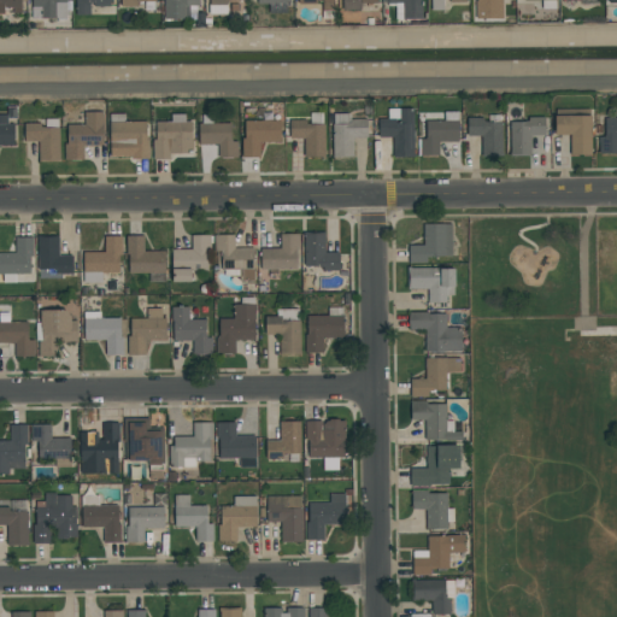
[(22,0),(22,9),(4,9),(4,15),(0,15),(0,0),(22,0)]
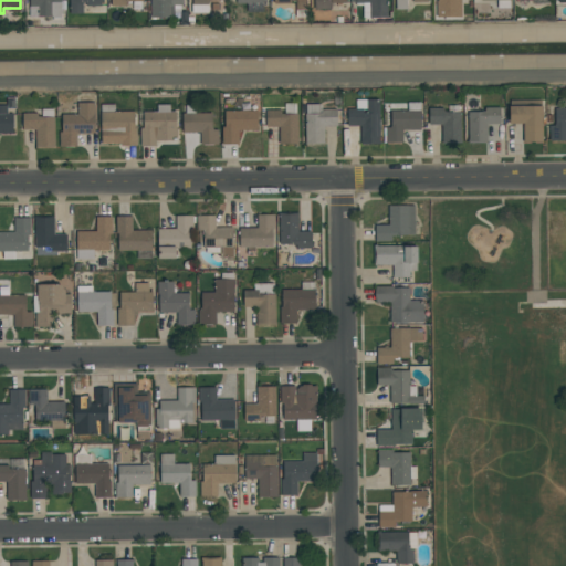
[(39,18),(39,7),(30,7),(30,0),(61,0),(61,18),(39,18)]
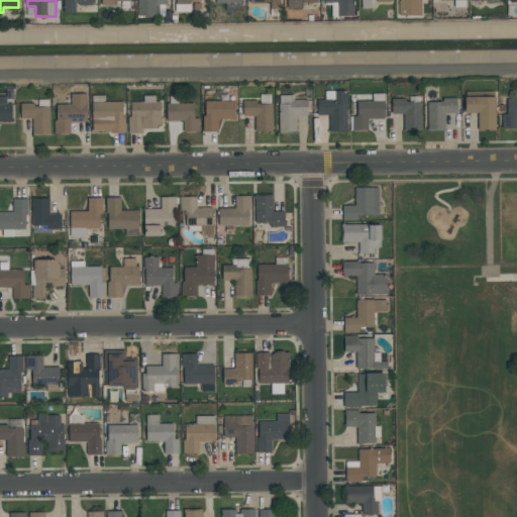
[(64,0),(93,0),(93,5),(79,5),(79,3),(76,3),(76,12),(64,12),(64,0)]
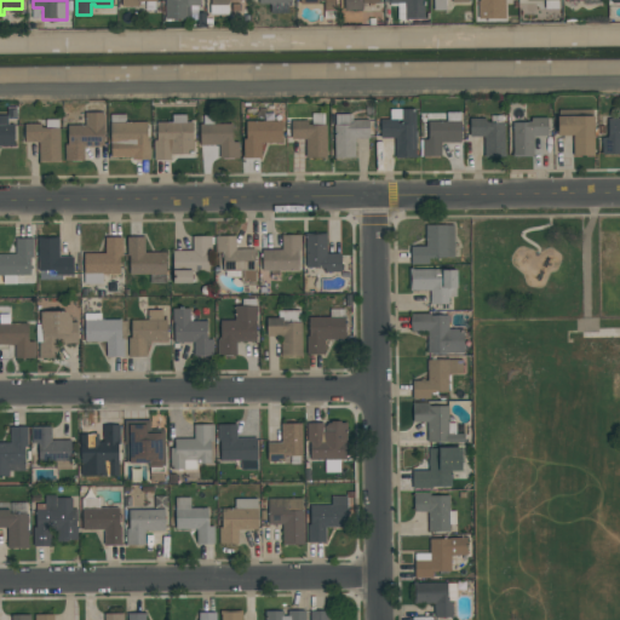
[(200,0),(200,6),(190,6),(190,18),(165,18),(164,0),(200,0)]
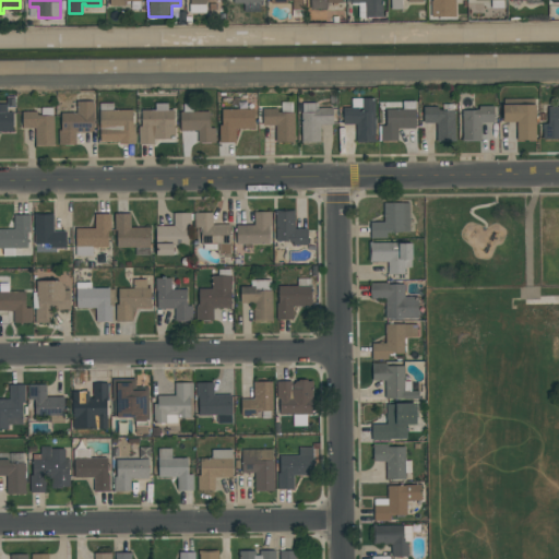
[(221,0),(189,0),(190,11),(205,11),(205,1),(221,1),(221,0)]
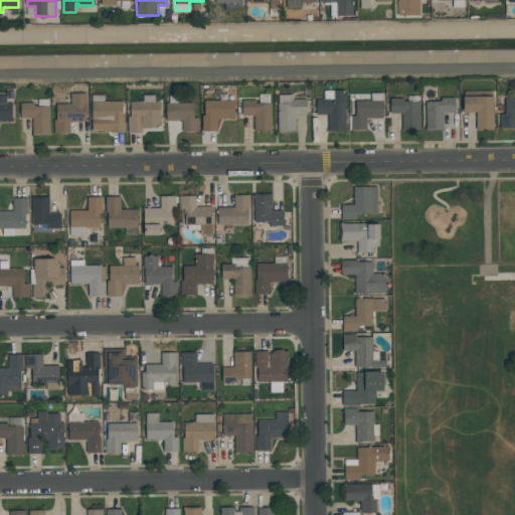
[(279,9),(278,0),(248,0),(248,2),(269,1),(269,9),(279,9)]
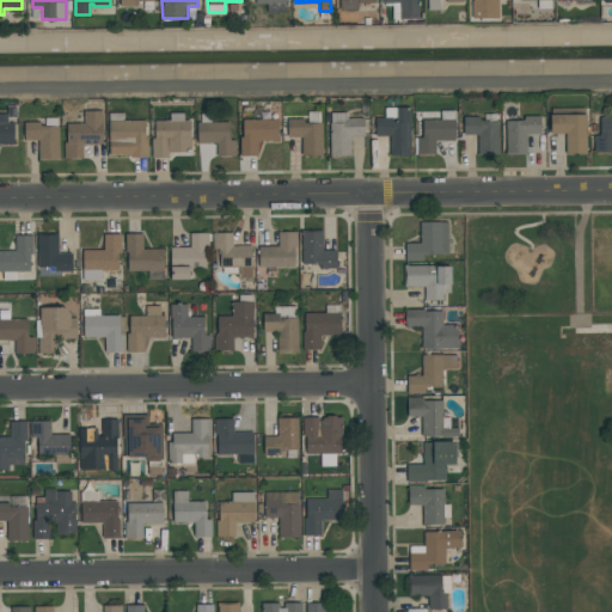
[(374,4),(373,0),(338,0),(338,10),(357,10),(357,4),(374,4)]
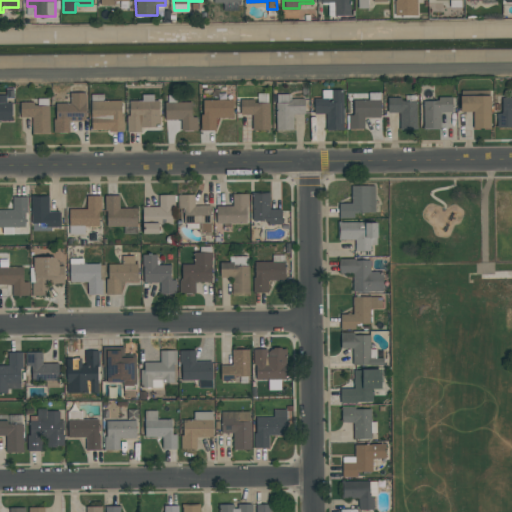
[(350,0),(351,16),(334,16),(334,2),(322,2),(322,0),(350,0)]
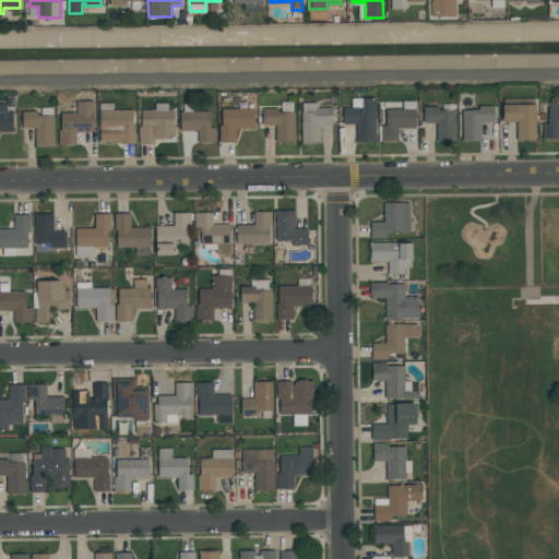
[(454,0),(455,16),(431,18),(430,0),(454,0)]
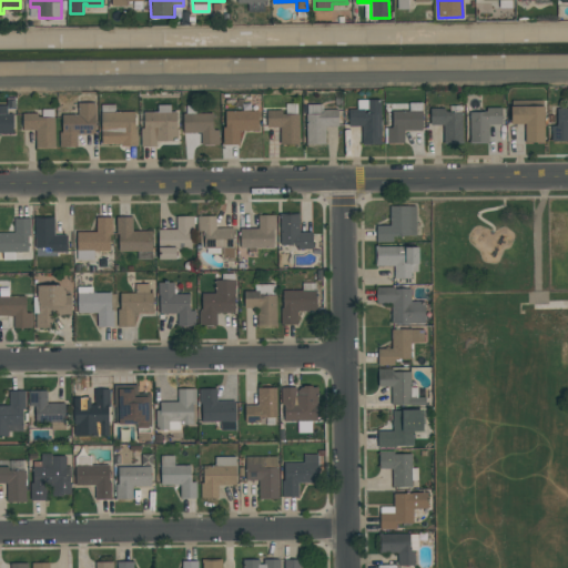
[(382,100),(383,143),(362,144),(362,127),(348,127),(348,110),(363,109),(363,113),(368,113),(368,100),(382,100)]
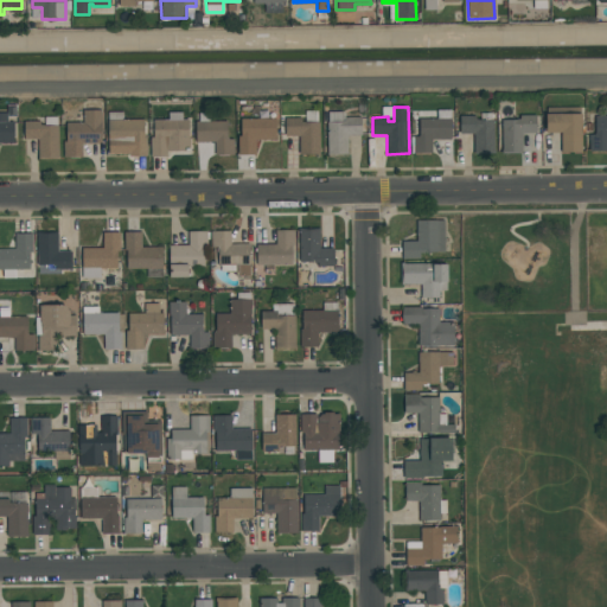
[(64,141),(66,141),(66,123),(83,123),(83,110),(102,110),(102,144),(82,144),(82,158),(64,158),(64,141)]
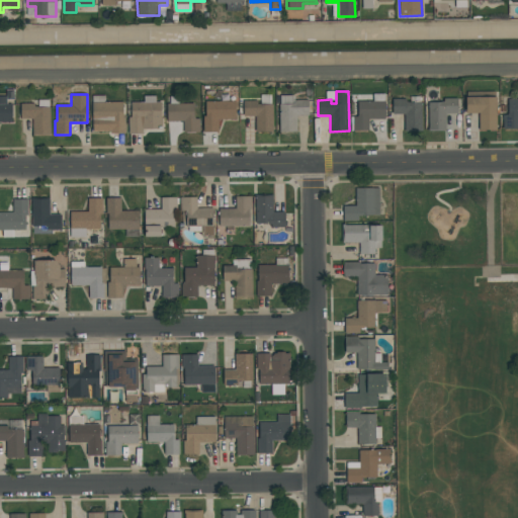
[(11,122),(0,122),(0,96),(6,96),(6,104),(11,104),(11,122)]
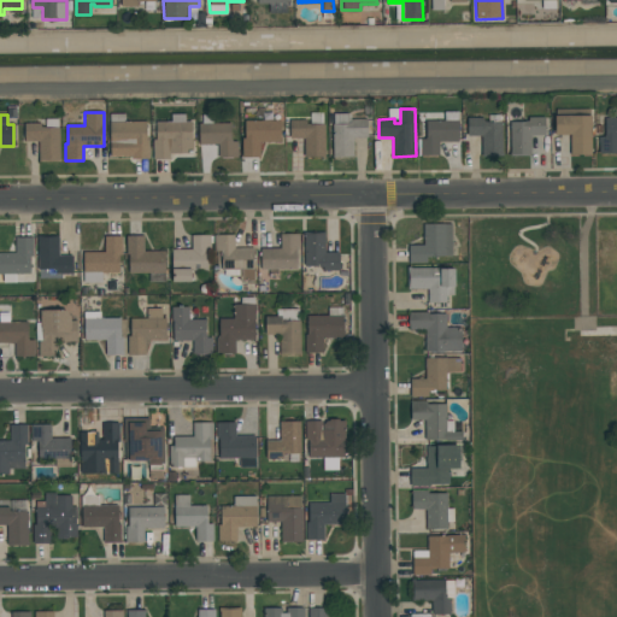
[(351,119),(368,119),(368,139),(354,139),(353,158),(333,158),(333,124),(334,124),(334,115),(351,115),(351,119)]
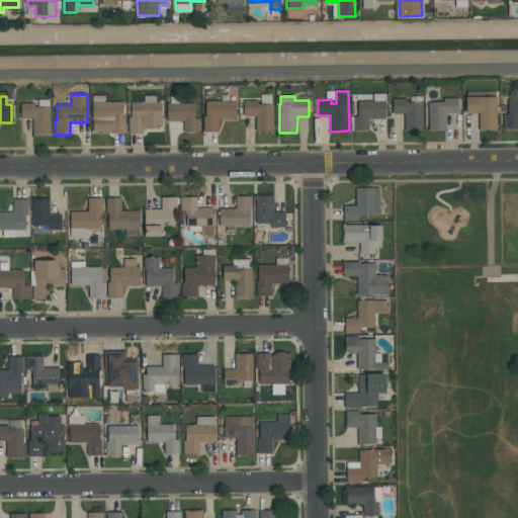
[(479,130),(479,113),(466,113),(466,97),(496,97),(496,130),(479,130)]
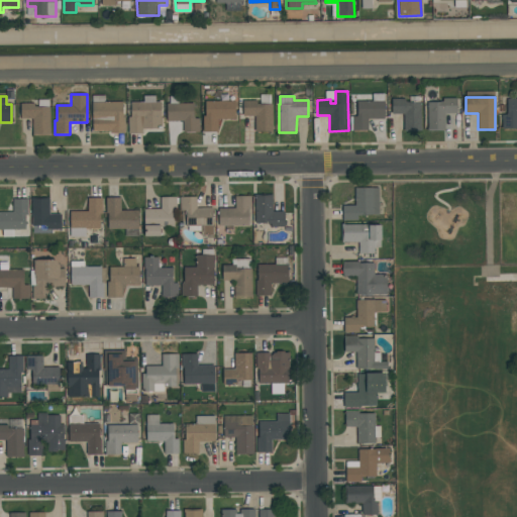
[(421,131),(404,130),(404,114),(392,114),(392,99),(406,100),(406,102),(421,103),(421,131)]
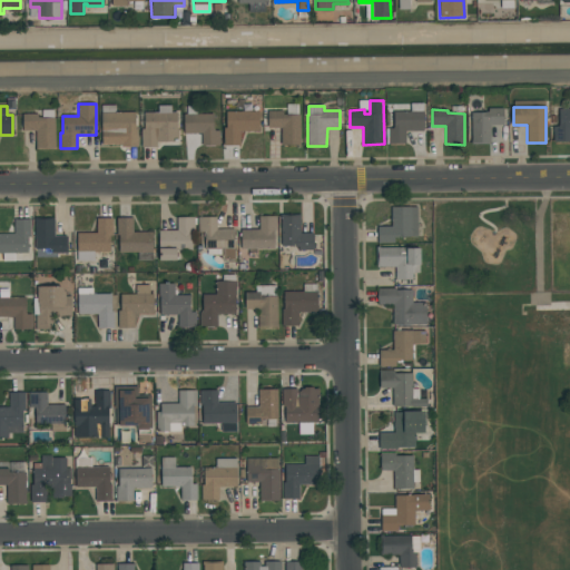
[(471,143),(470,112),(488,112),(488,109),(503,109),(503,125),(491,125),(491,143),(471,143)]
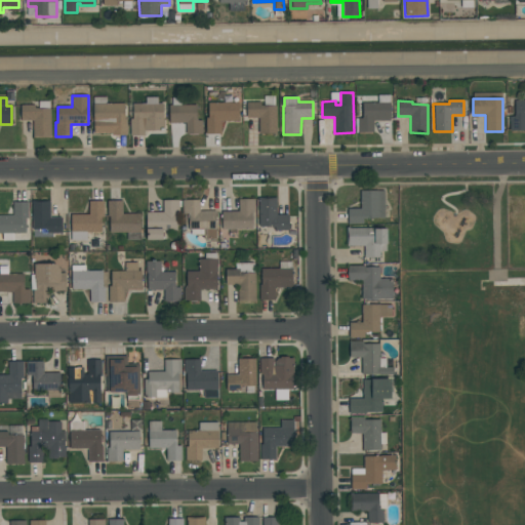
[(524,130),(510,130),(510,117),(515,117),(515,101),(524,101),(524,130)]
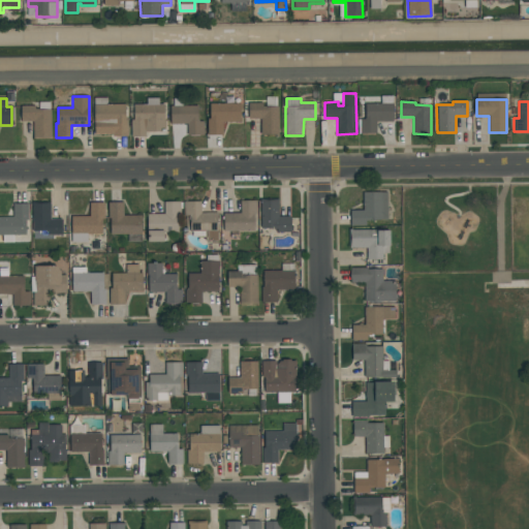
[(241,122),(222,122),(222,135),(207,135),(207,119),(210,119),(210,103),(241,103),(241,122)]
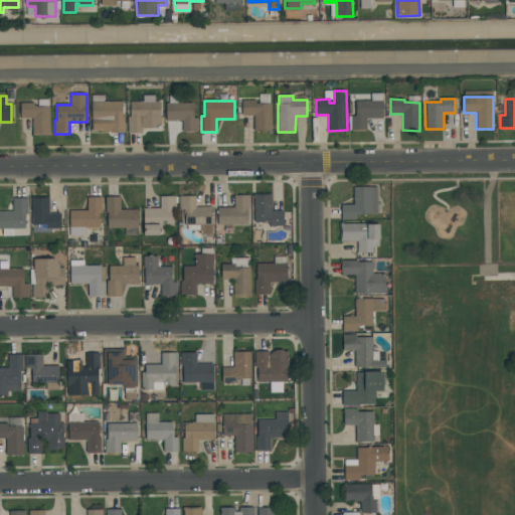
[(242,116),(241,101),(255,101),(255,104),(271,104),(272,131),(253,131),(253,116),(242,116)]
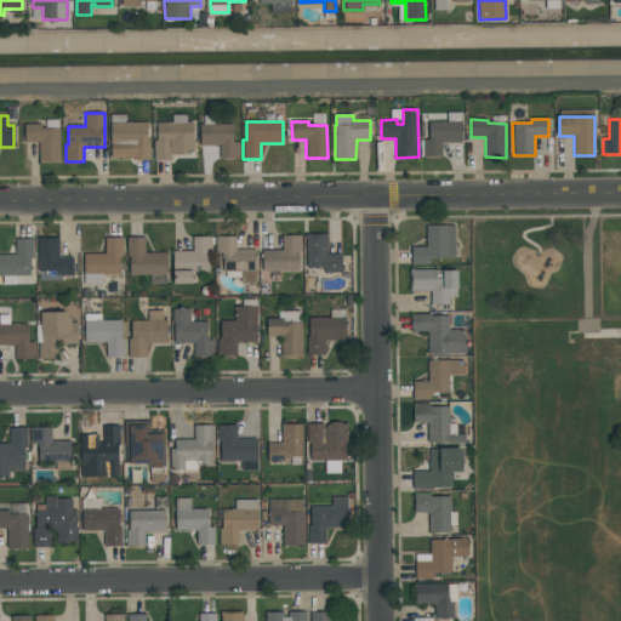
[(442,143),(442,157),(422,158),(422,141),(429,141),(428,121),(461,121),(461,143),(442,143)]
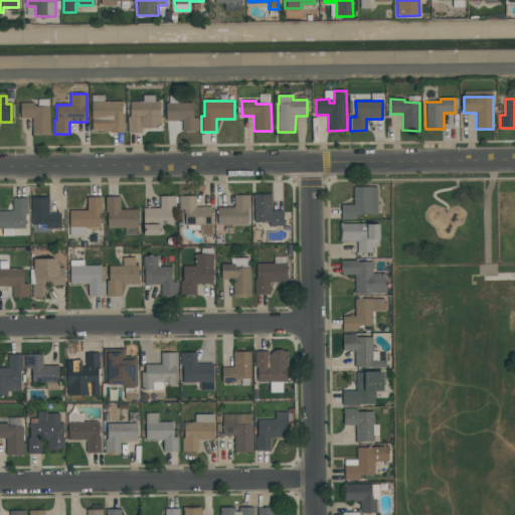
[(92,131),(92,102),(123,102),(123,118),(124,118),(125,133),(110,133),(110,131),(92,131)]
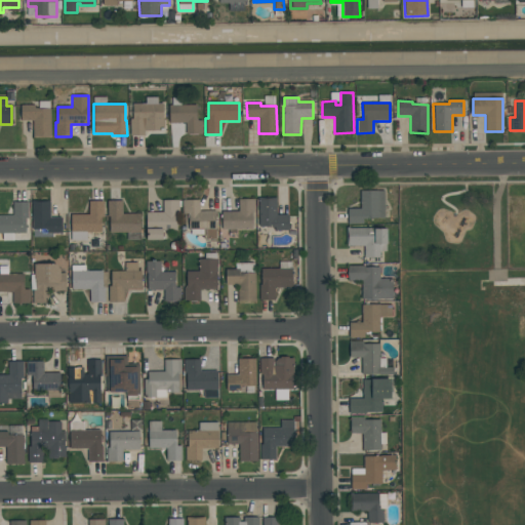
[(163,130),(146,131),(146,135),(130,136),(129,118),(132,118),(131,105),(163,104),(163,130)]
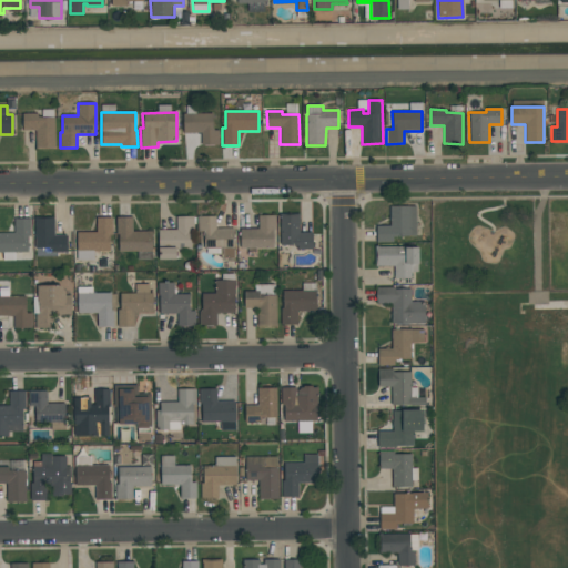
[(213,113),(213,131),(219,131),(219,145),(201,145),(201,133),(183,133),(182,113),(213,113)]
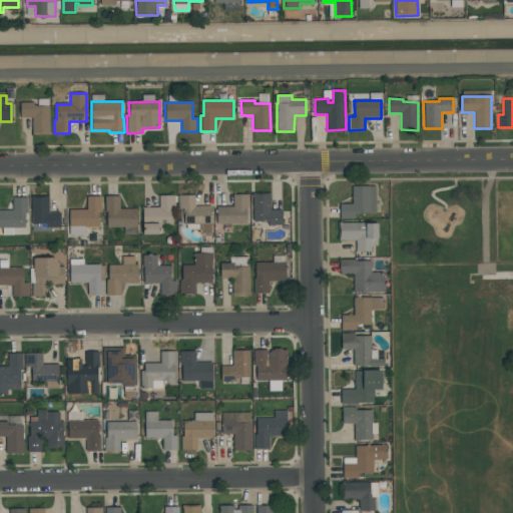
[(20,103),(34,103),(34,105),(50,105),(50,134),(32,134),(32,117),(20,117),(20,103)]
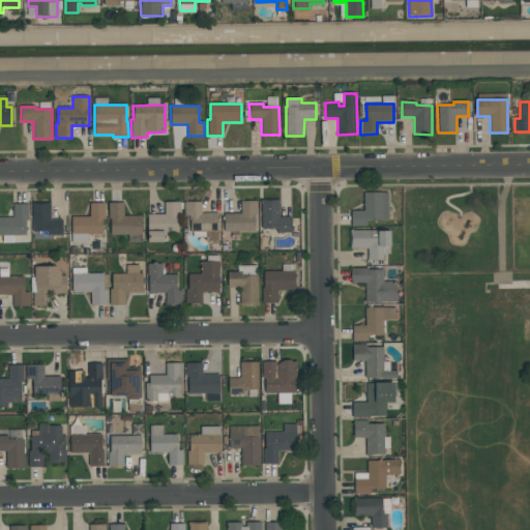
[(388,193),(388,221),(365,222),(365,226),(351,226),(351,211),(363,210),(363,193),(388,193)]
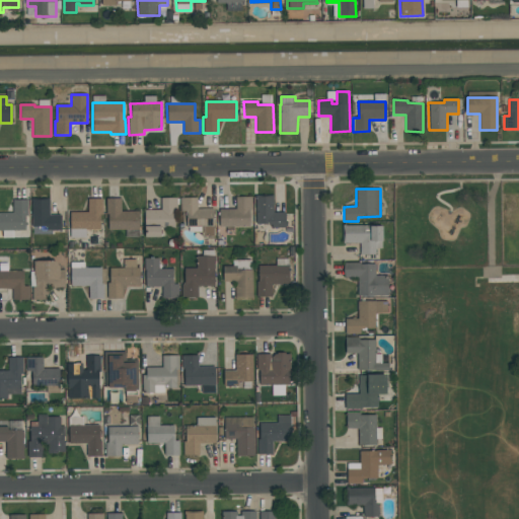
[(274,197),(274,213),(285,213),(285,228),(272,228),(272,224),(254,224),(254,197),(274,197)]
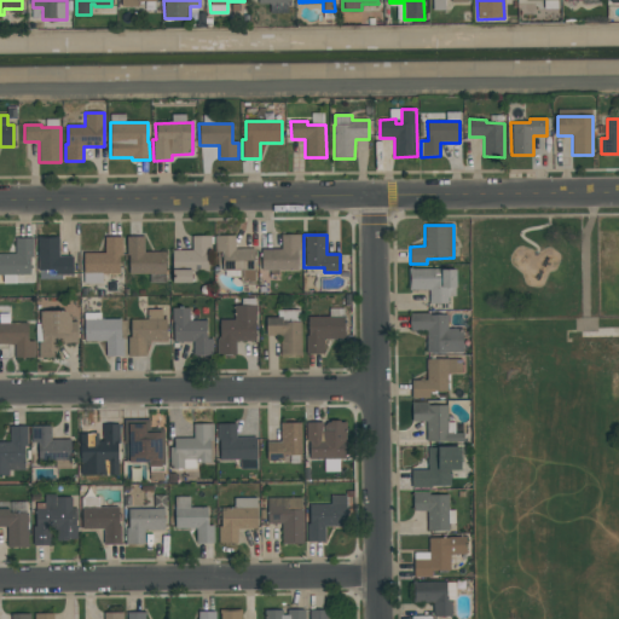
[(255,249),(255,282),(241,282),(241,271),(223,271),(223,253),(217,253),(217,236),(235,236),(236,249),(255,249)]
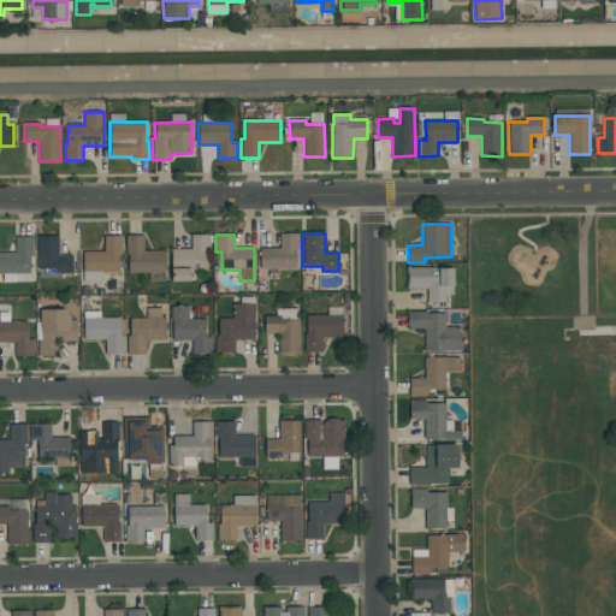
[(297,270),(260,270),(260,248),(280,248),(280,235),(298,235),(298,250),(296,250),(297,270)]
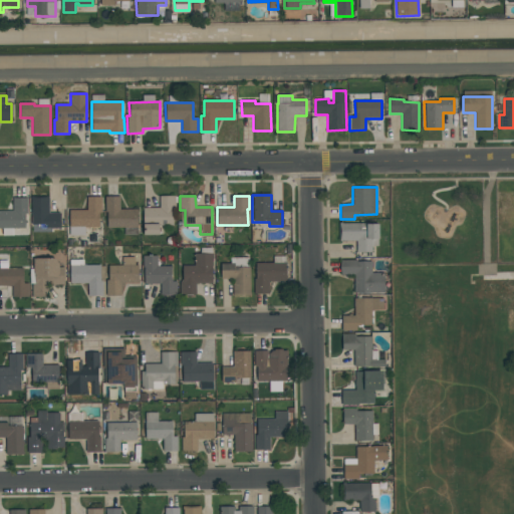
[(69,227),(68,210),(87,210),(87,197),(101,197),(101,213),(98,213),(98,227),(69,227)]
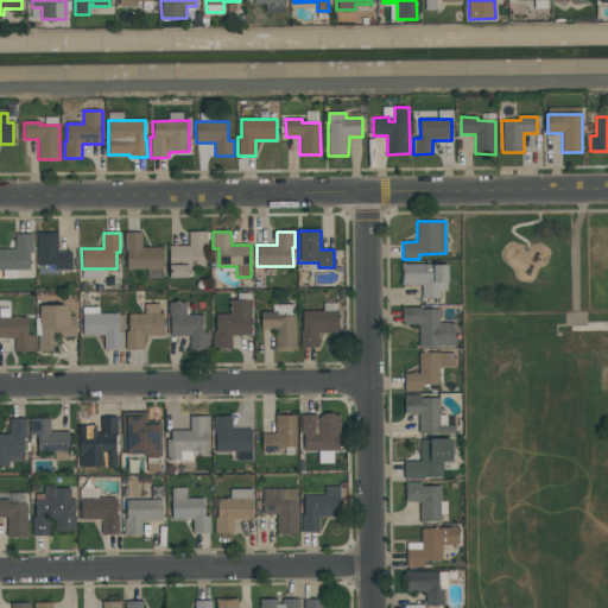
[(170,246),(189,246),(189,233),(207,233),(207,247),(204,247),(204,267),(192,267),(192,278),(170,278),(170,246)]
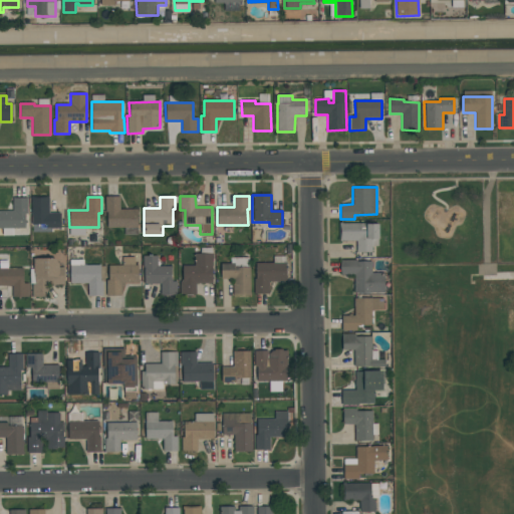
[(27,198),(28,214),(25,214),(25,228),(0,228),(0,211),(12,211),(12,198),(27,198)]
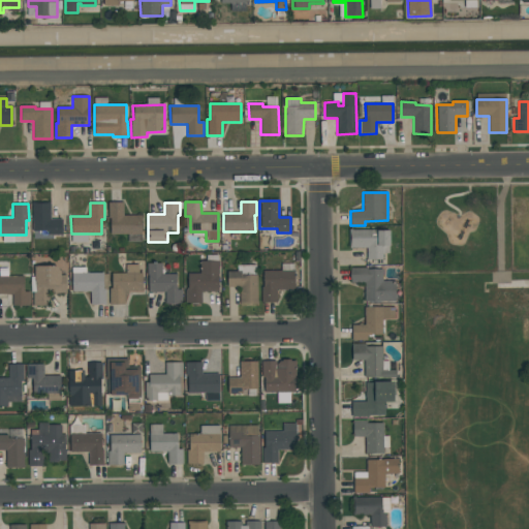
[(50,204),(50,220),(62,220),(62,235),(49,236),(49,231),(32,231),(32,204),(50,204)]
